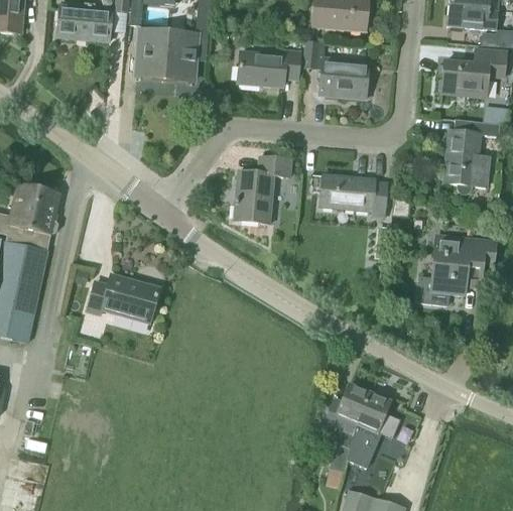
[(0,0),(0,30),(22,33),(25,0),(0,0)]
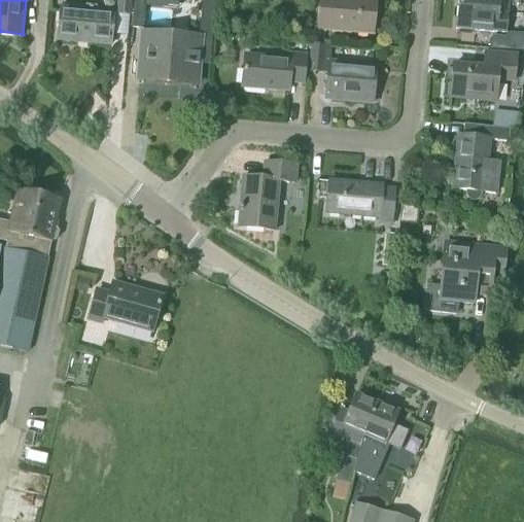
[(132,11),(133,0),(120,0),(119,10),(132,11)]
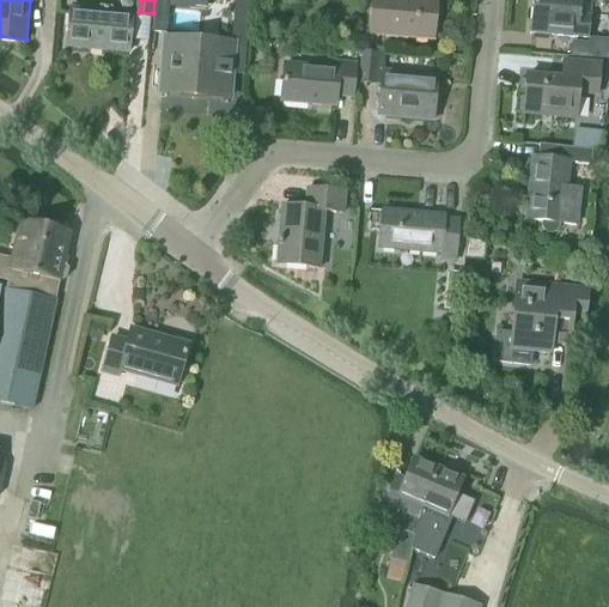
[(170,30),(172,0),(157,0),(154,29),(170,30)]
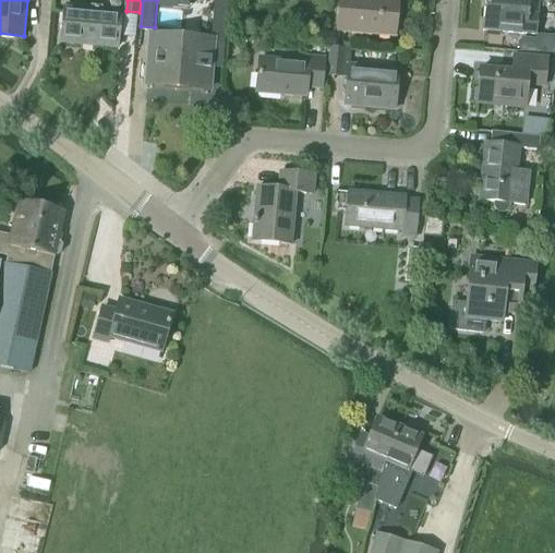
[(216,0),(215,15),(228,16),(230,0),(216,0)]
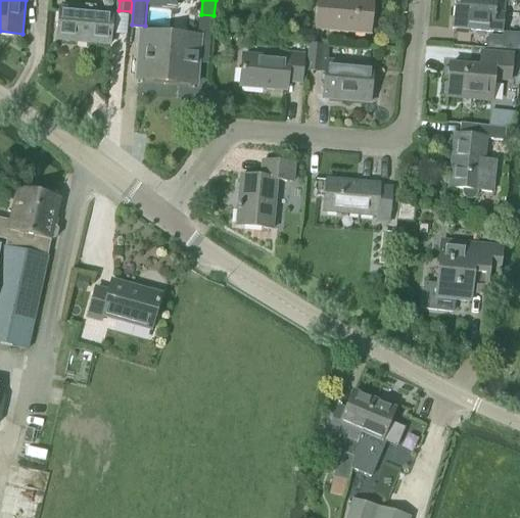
[(372,32),(375,0),(320,0),(318,27),(372,32)]
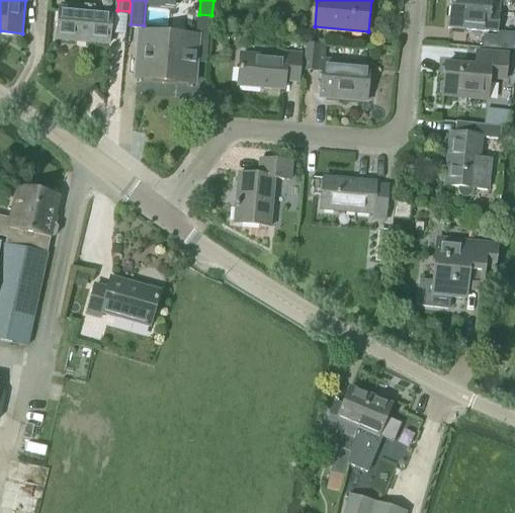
[(452,0),(450,25),(500,29),(502,10),(492,9),(493,0),(452,0)]
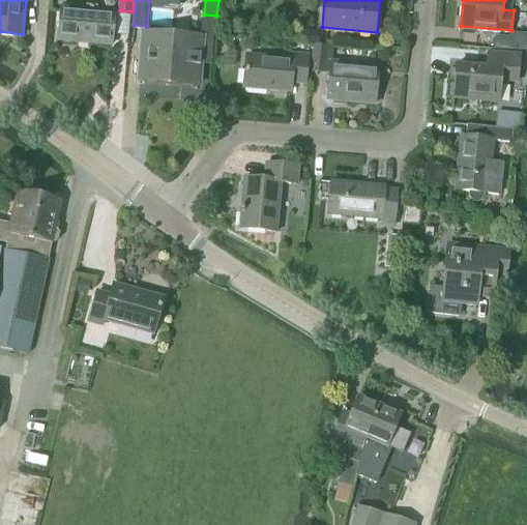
[(113,42),(116,9),(62,4),(59,37),(113,42)]
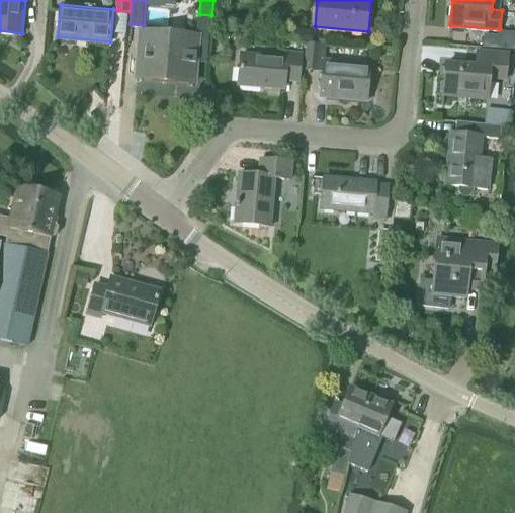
[(170,34),(166,77),(194,79),(196,55),(208,56),(211,15),(199,14),(197,37),(170,34)]
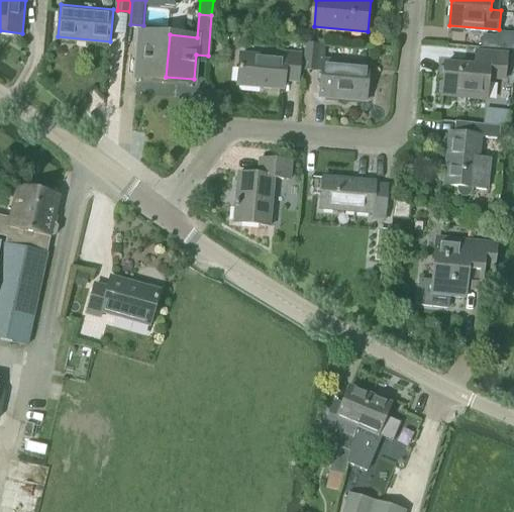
[(141,32),(137,74),(166,77),(170,34),(141,32)]
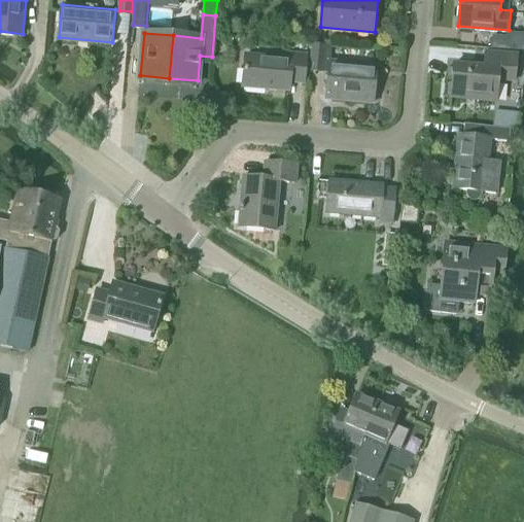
[(375,101),(378,63),(330,59),(333,44),(313,42),(311,68),(329,70),(327,97),(375,101)]
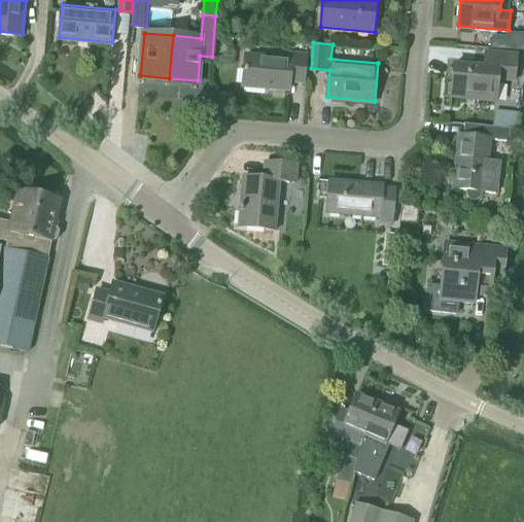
[(517,79),(520,51),(487,48),(485,65),(455,62),(452,95),(498,99),(500,78),(517,79)]
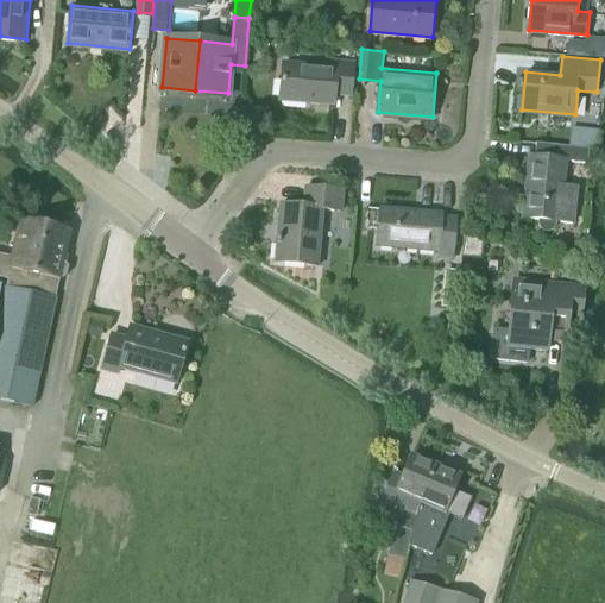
[(352,93),(354,62),(338,61),(338,67),(285,62),(282,96),(309,99),(309,101),(333,104),(334,90),(352,93)]
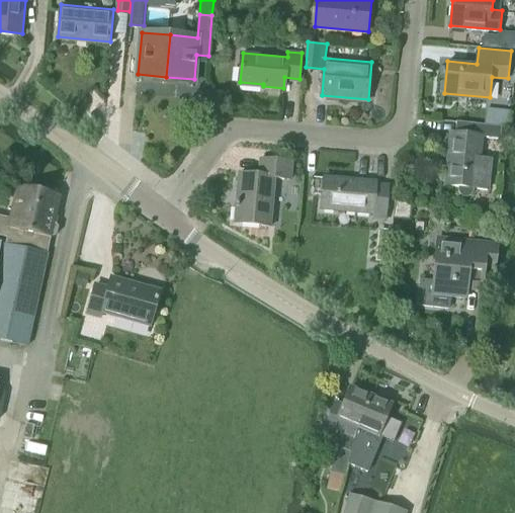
[(451,130),(446,183),(460,184),(460,188),(461,192),(465,194),(469,195),(474,193),(476,190),(476,186),(489,187),(492,156),(483,155),(485,135),(502,137),(503,124),(487,122),(458,119),(456,130),(451,130)]
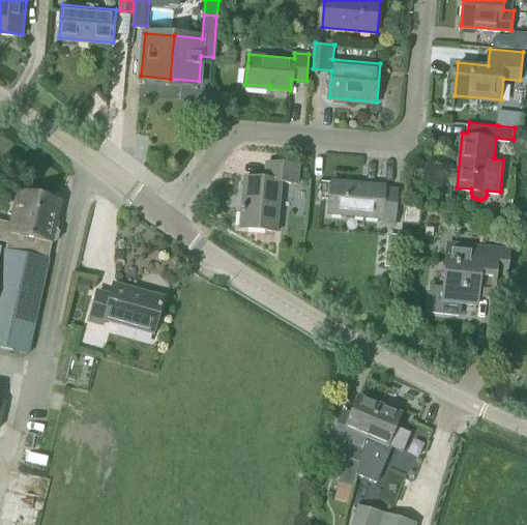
[(298,181),(300,165),(267,162),(266,177),(246,175),(244,193),(246,194),(245,204),(243,204),(241,228),(277,231),(280,209),(277,208),(279,198),(281,198),(283,180),(298,181)]
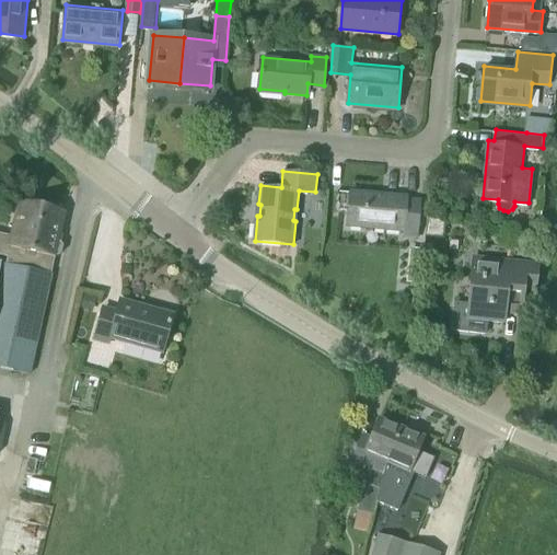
[(425,177),(424,191),(431,192),(432,177),(425,177)]
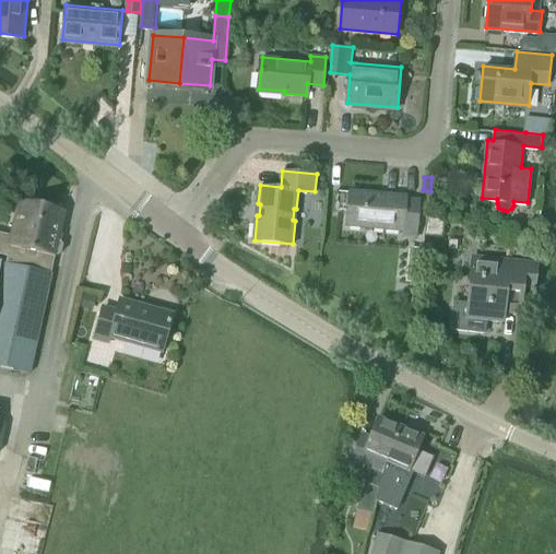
[(417,236),(421,198),(409,197),(409,193),(351,188),(347,224),(404,230),(404,235),(417,236)]
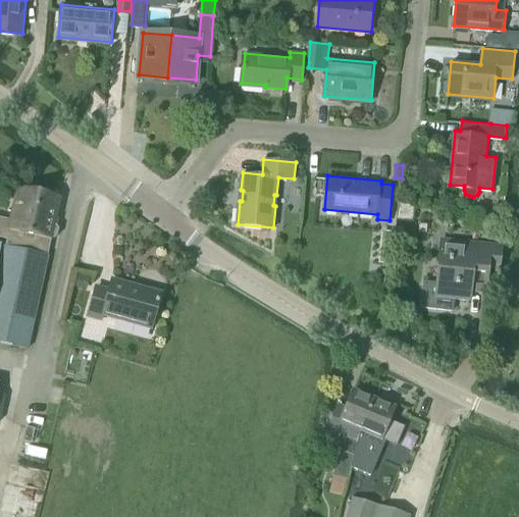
[(56,223),(62,196),(19,187),(12,217),(0,214),(0,235),(8,237),(7,244),(0,274),(0,339),(30,345),(52,239),(54,239),(55,235),(57,235),(59,226),(56,223)]
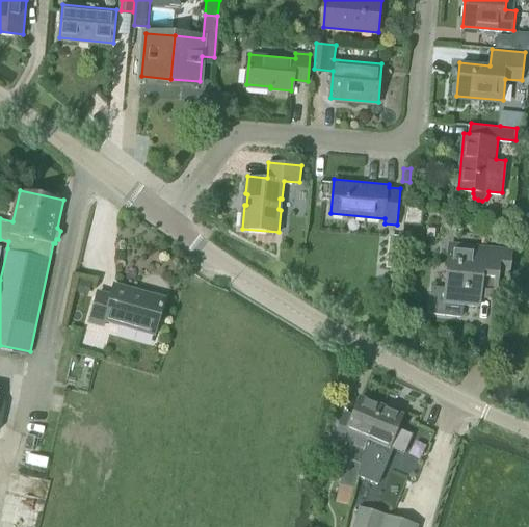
[(499,275),(509,277),(512,247),(451,241),(447,287),(433,286),(431,311),(464,314),(465,302),(481,305),(482,296),(485,270),(499,272),(499,275)]
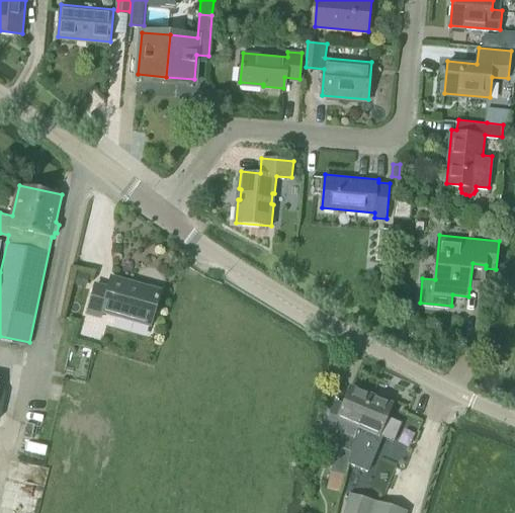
[(378,249),(377,261),(391,262),(392,251),(378,249)]
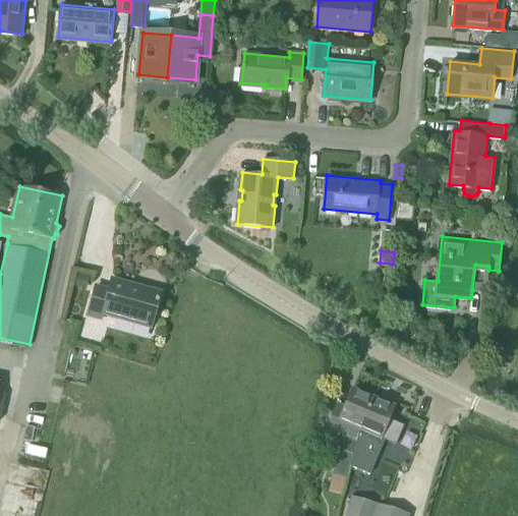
[(78,271),(75,283),(88,287),(92,275),(78,271)]
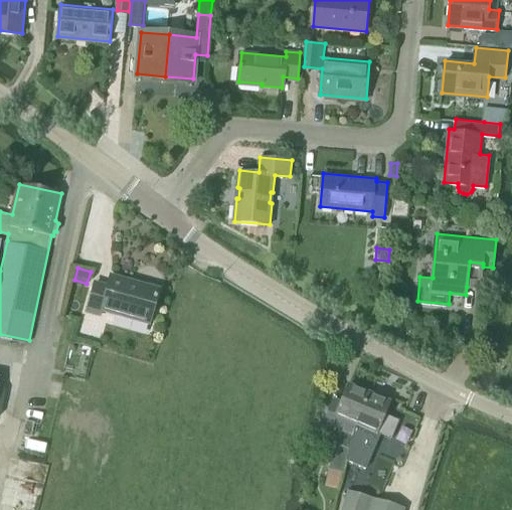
[(136,282),(127,280),(128,277),(112,273),(109,284),(97,280),(88,310),(102,314),(103,309),(150,322),(160,286),(137,280),(136,282)]
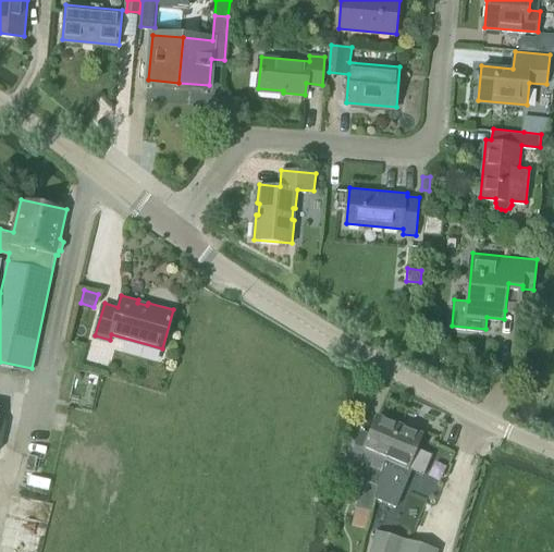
[(361,432),(349,461),(370,469),(357,504),(373,508),(377,497),(386,457),(401,424),(378,415),(369,436),(361,432)]
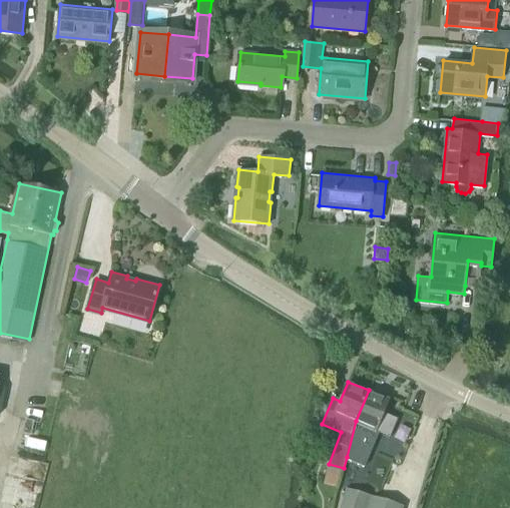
[(356,421),(347,457),(366,465),(373,448),(369,446),(377,429),(391,435),(399,417),(384,411),(390,397),(369,390),(356,421)]
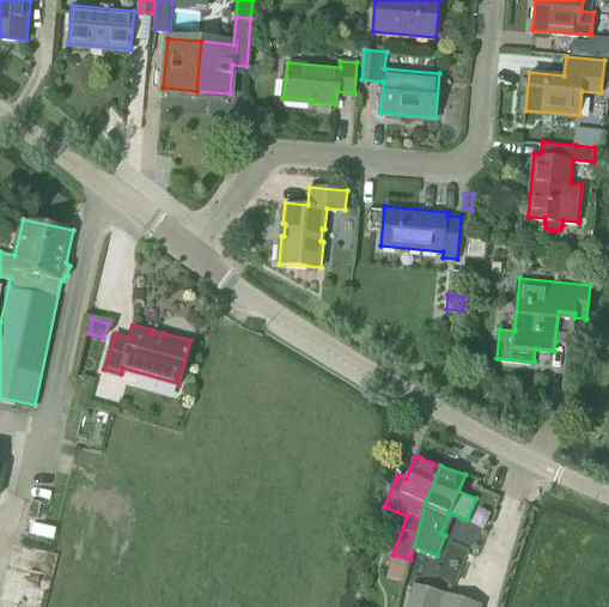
[(41,517),(43,501),(32,498),(29,515),(41,517)]
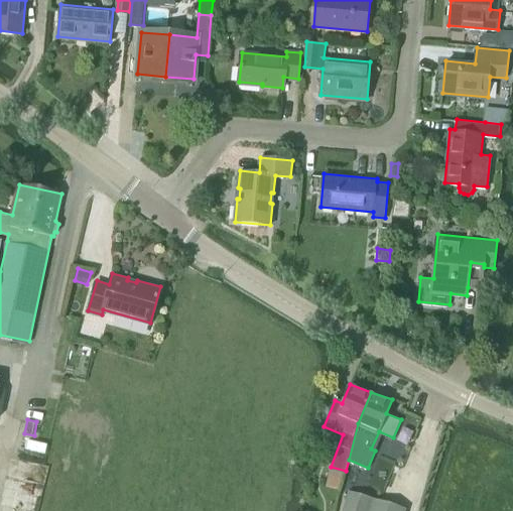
[(405,510),(406,507),(375,497),(349,489),(342,510),(405,510)]
